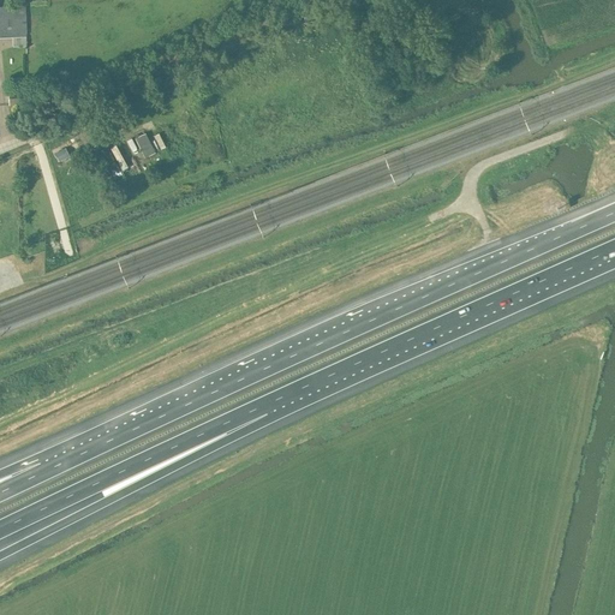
[(25,6),(0,6),(0,37),(12,37),(12,47),(27,47),(27,37),(25,6)]
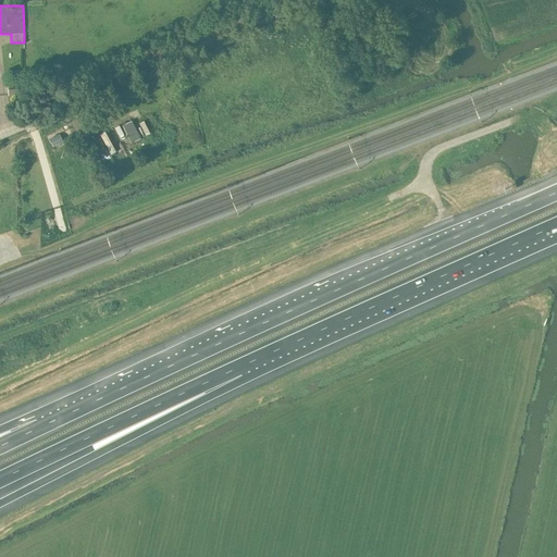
[(7,84),(8,96),(25,95),(25,83),(7,84)]
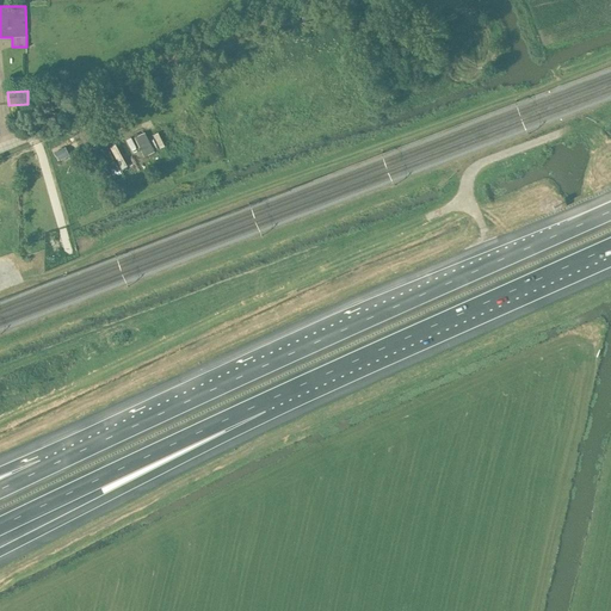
[(153,152),(162,147),(155,131),(146,136),(153,152)]
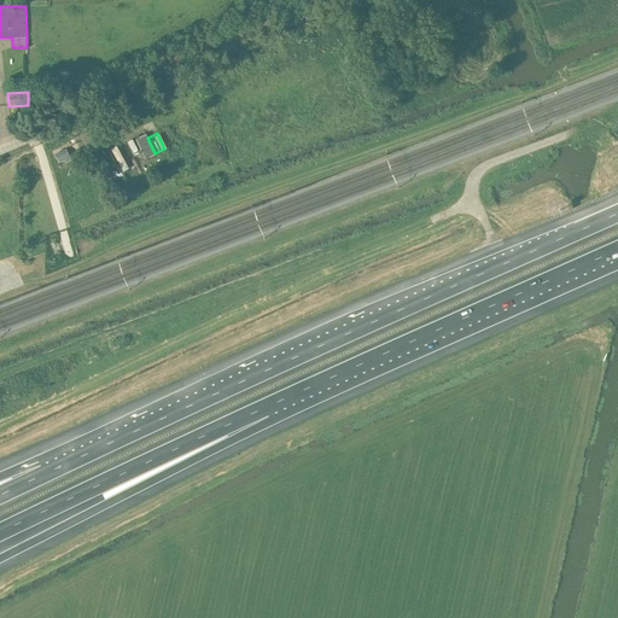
[(145,134),(135,139),(145,159),(156,155),(145,134)]
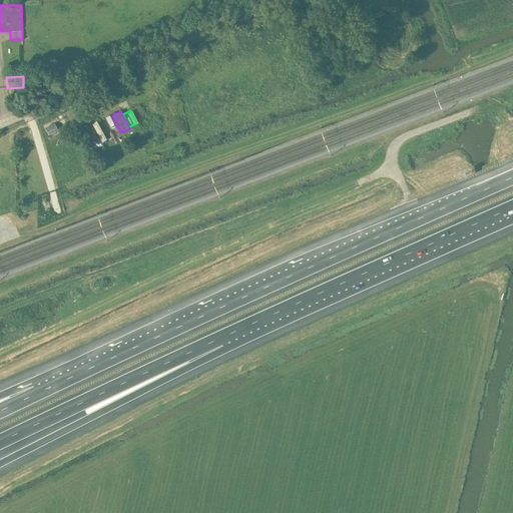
[(95,119),(87,123),(95,137),(89,141),(93,148),(107,139),(95,119)]
